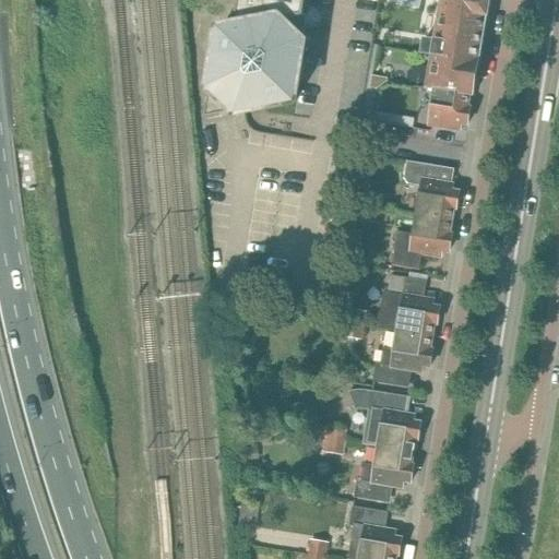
[(238,0),(234,27),(218,31),(209,91),(210,92),(205,120),(233,116),(234,117),(294,104),(304,44),(298,38),(301,18),(302,18),(302,16),(305,0),(238,0)]
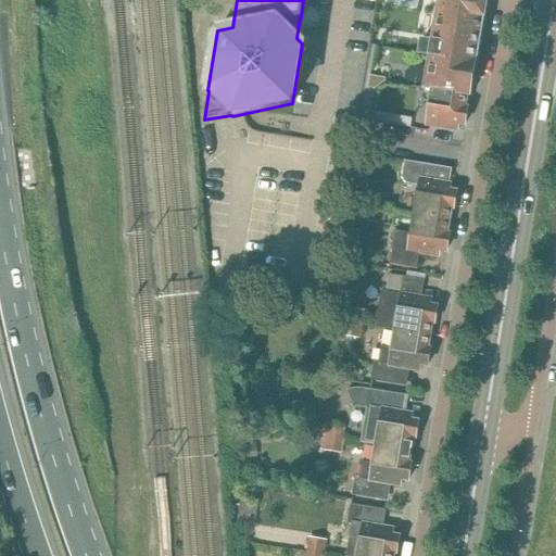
[(419,53),(431,55),(426,88),(432,90),(427,126),(456,130),(457,124),(464,125),(467,108),(465,106),(467,95),(470,96),(483,17),(484,17),(487,0),(439,0),(432,41),(421,40),(419,53)]
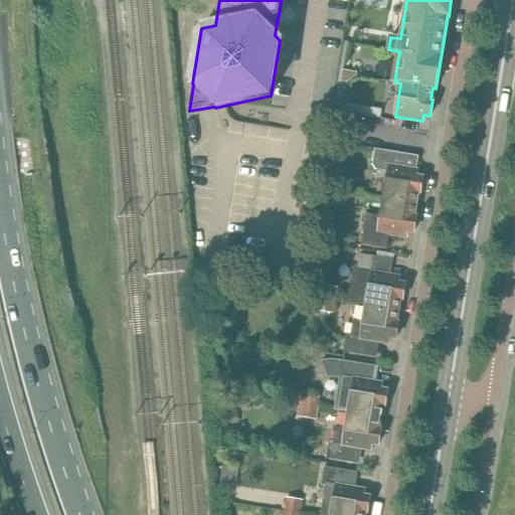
[(374,149),(372,164),(376,170),(388,172),(384,199),(415,204),(417,192),(419,193),(422,177),(415,176),(416,170),(398,167),(400,154),(418,157),(418,156),(399,153),(374,149)]
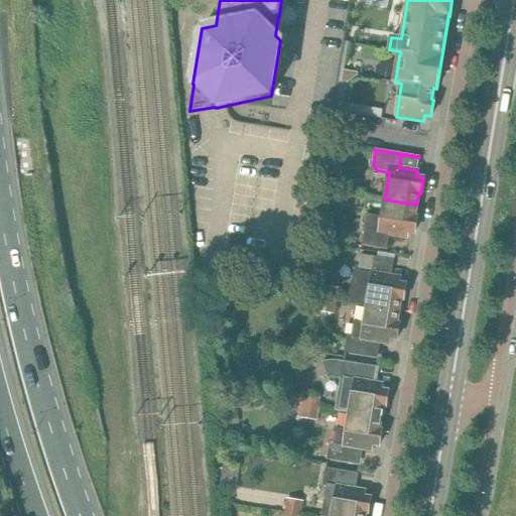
[(338,191),(353,195),(355,181),(340,179),(338,191)]
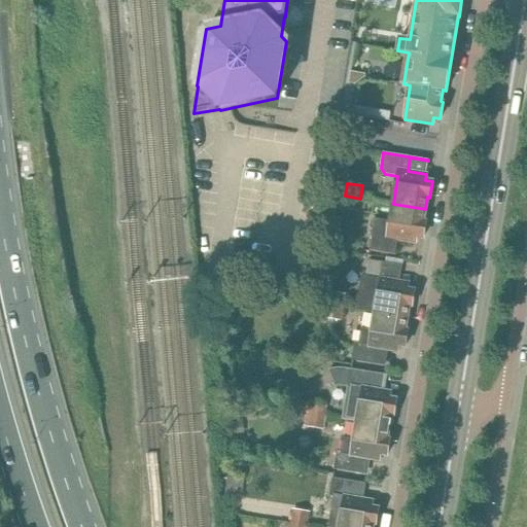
[(358,211),(360,199),(345,196),(343,208),(358,211)]
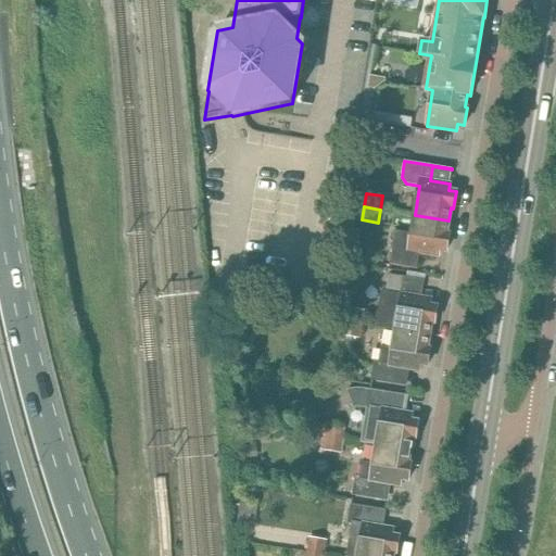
[(395,231),(391,264),(418,268),(420,253),(438,255),(439,250),(446,251),(449,234),(446,232),(449,220),(415,215),(412,235),(395,231)]
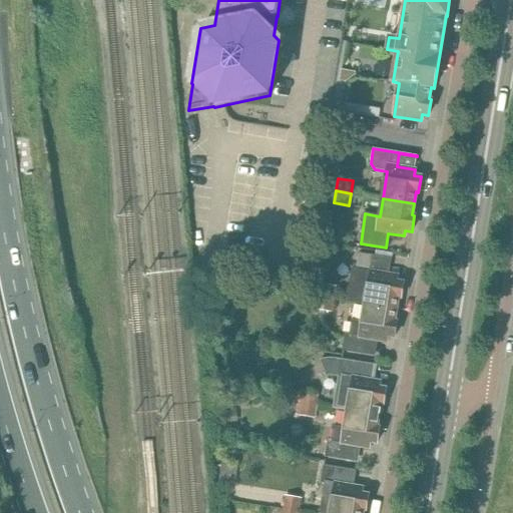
[(319,208),(317,224),(329,226),(332,210),(319,208)]
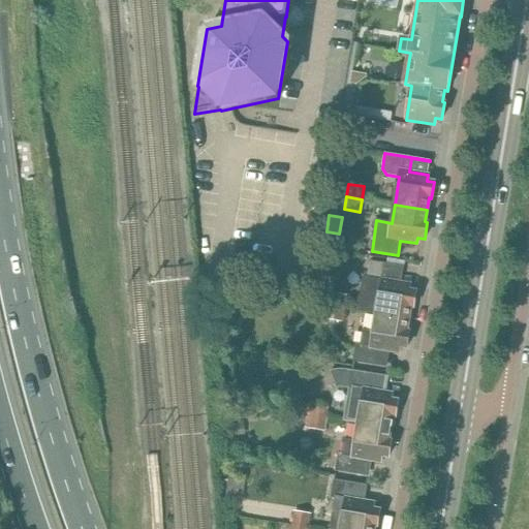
[(363,276),(358,310),(376,314),(409,319),(411,307),(413,308),(415,291),(409,289),(410,284),(401,282),(389,280),(392,265),(383,263),(370,261),(367,277),(363,276)]
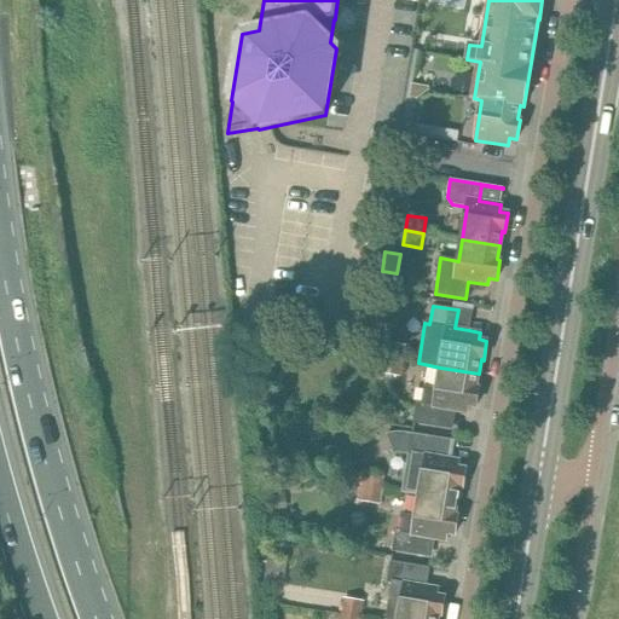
[(385,357),(403,360),(405,345),(387,341),(385,357)]
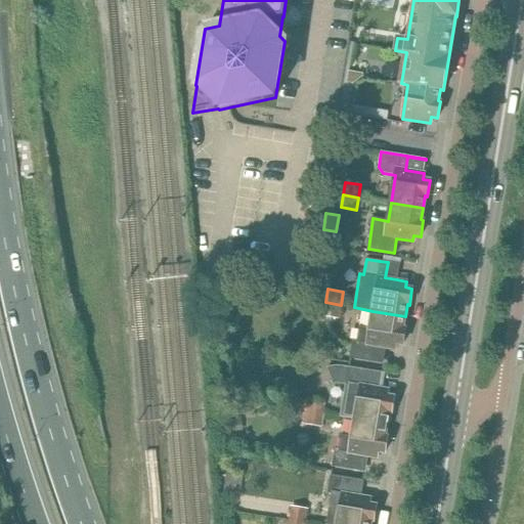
[(341,305),(325,302),(323,314),(338,317),(341,305)]
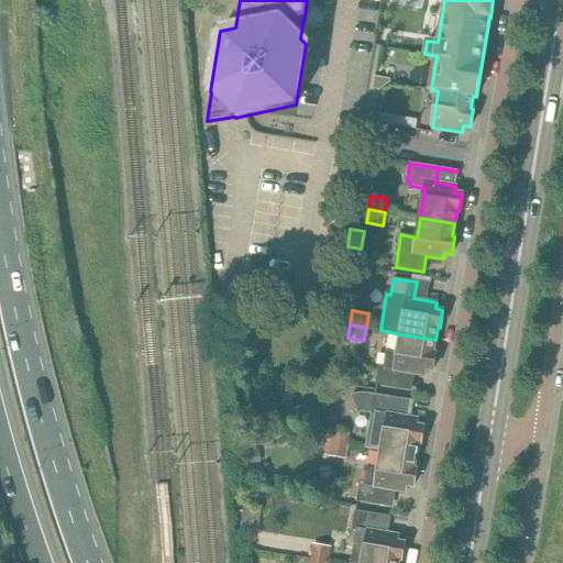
[(378,366),(376,384),(390,387),(393,371),(423,375),(424,368),(432,370),(435,353),(433,352),(435,340),(400,334),(397,353),(386,351),(384,367),(378,366)]
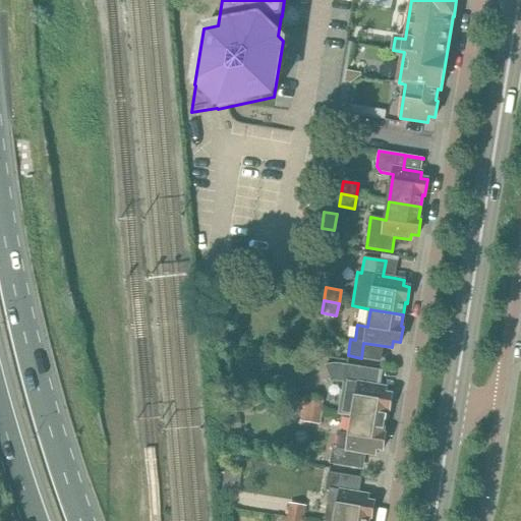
[(332,365),(325,365),(331,382),(344,382),(338,414),(353,416),(385,422),(387,410),(389,410),(392,395),(385,393),(386,388),(380,387),(377,386),(380,370),(346,365),(339,365),(332,365)]
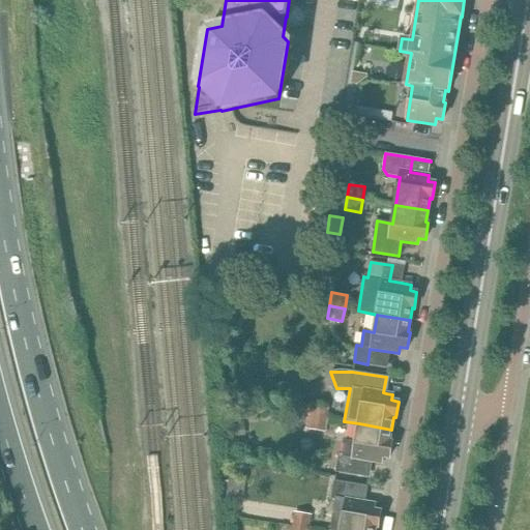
[(297,403),(296,412),(311,415),(326,417),(328,406),(313,403),(313,405),(297,403)]
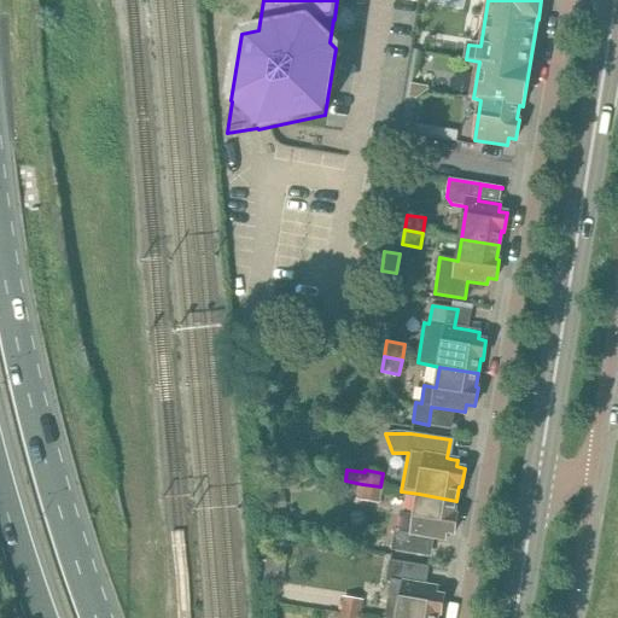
[(345,481),(344,487),(361,490),(360,500),(378,502),(380,487),(362,484),(345,481)]
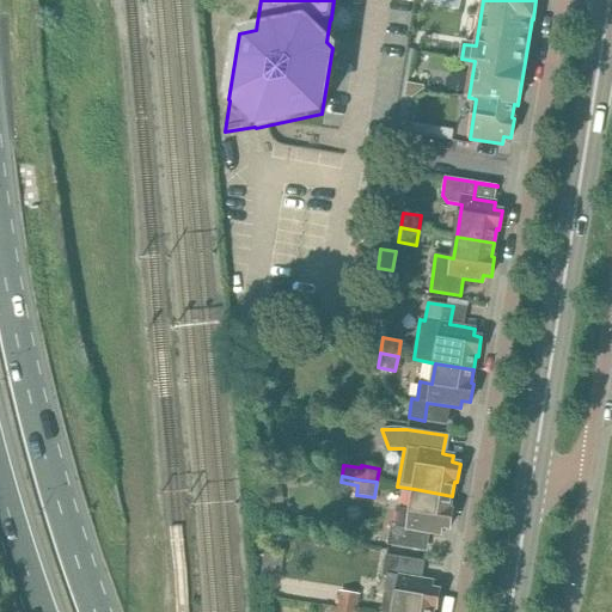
[(391,525),(387,544),(404,546),(407,528),(440,534),(441,527),(450,528),(452,509),(450,509),(452,496),(415,489),(411,510),(399,508),(396,525),(391,525)]
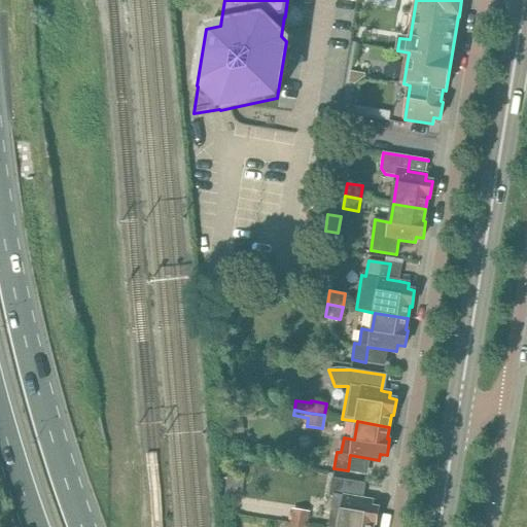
[(230,472),(224,499),(240,502),(245,476),(230,472)]
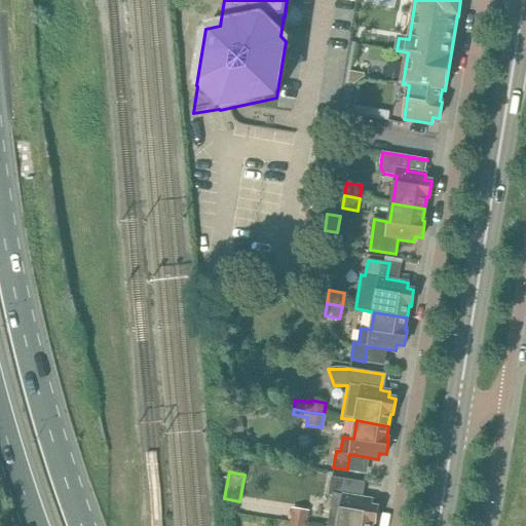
[(331,510),(328,525),(372,525),(373,523),(374,523),(377,506),(370,505),(371,499),(363,498),(343,495),(345,480),(332,477),(329,494),(333,495),(331,510)]
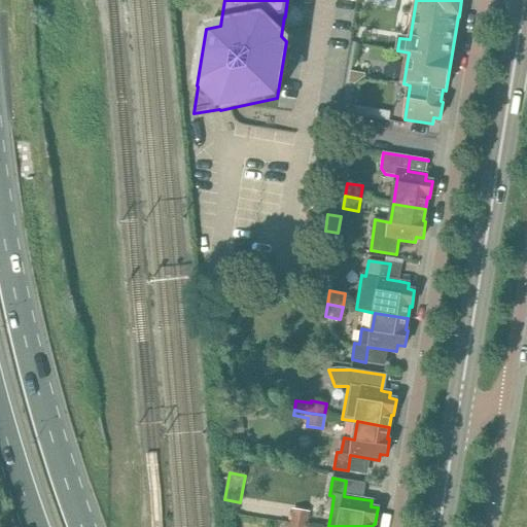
[(293,510),(290,523),(306,525),(308,512),(293,510)]
